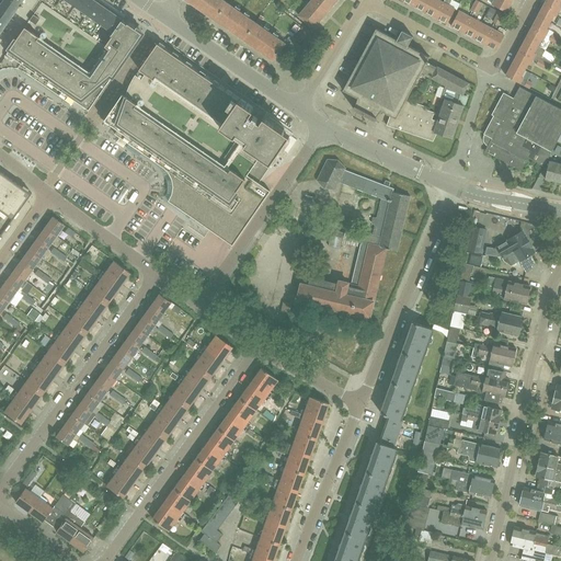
[(122,20),(106,39),(69,13),(67,16),(44,1),(44,0),(36,0),(33,6),(37,8),(35,11),(32,8),(15,31),(18,31),(14,35),(13,34),(7,44),(8,44),(6,47),(4,46),(0,53),(3,55),(0,58),(0,69),(2,69),(3,68),(10,67),(11,67),(18,68),(19,68),(24,71),(25,72),(72,104),(76,100),(89,110),(142,33),(127,23),(127,24),(122,20)]
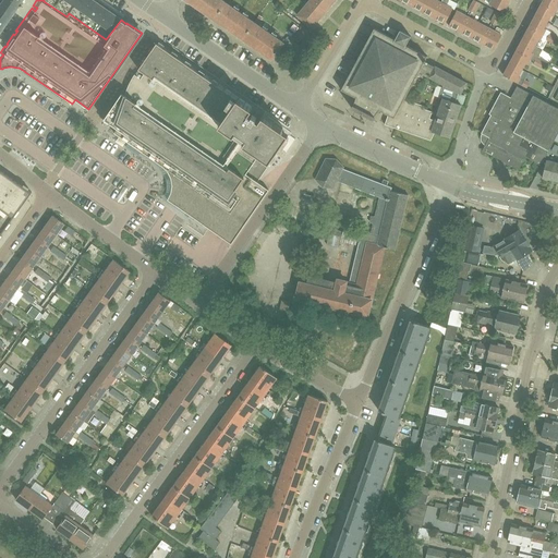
[(121,19),(94,0),(0,0),(0,58),(3,55),(0,52),(4,46),(5,47),(8,44),(7,44),(13,34),(14,35),(17,31),(15,31),(32,8),(35,11),(37,8),(33,5),(36,0),(44,0),(44,1),(67,16),(69,13),(106,39),(121,20),(121,19)]
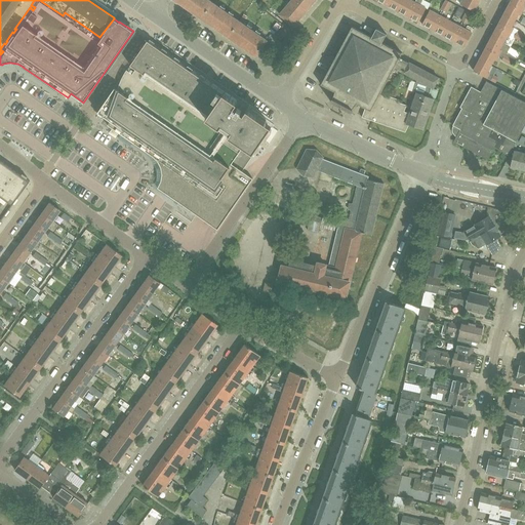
[(209,0),(175,0),(201,17),(212,2),(209,0)]
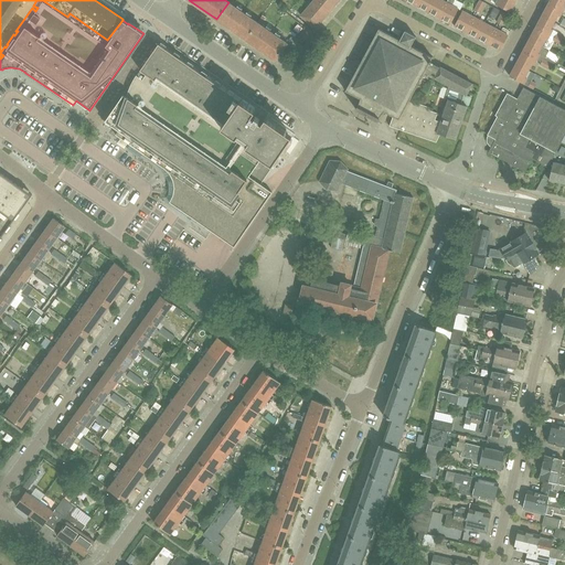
[(315,29),(328,13),(312,0),(300,16),(315,29)]
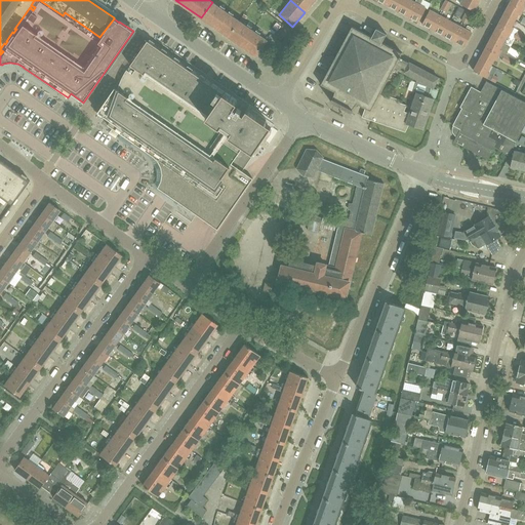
[(290,0),(305,12),(315,0),(290,0)]
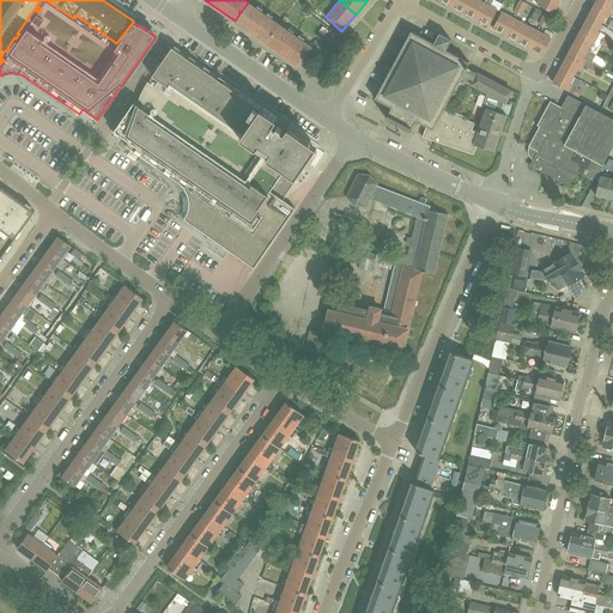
[(454,0),(451,6),(463,12),(469,0),(454,0)]
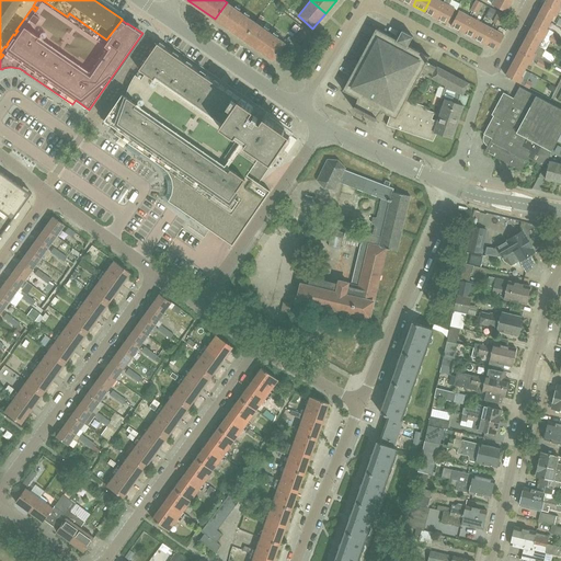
[(430,0),(424,11),(436,18),(444,2),(438,0),(430,0)]
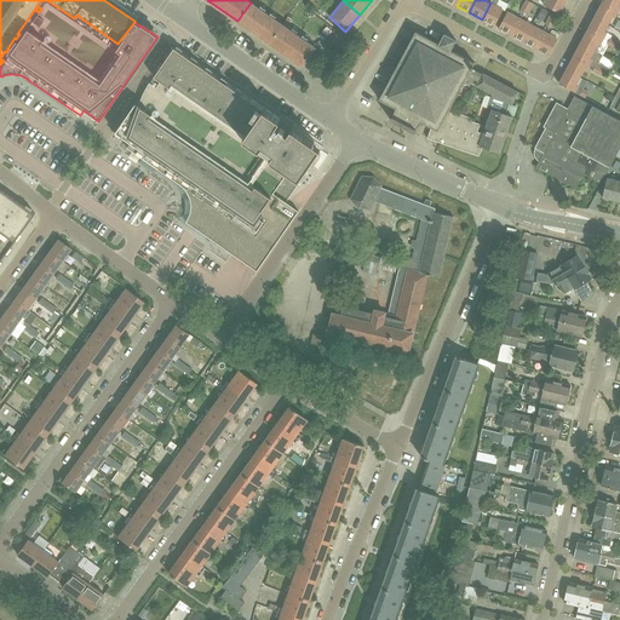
[(491,0),(491,3),(482,19),(494,26),(503,10),(497,6),(499,0),(491,0)]
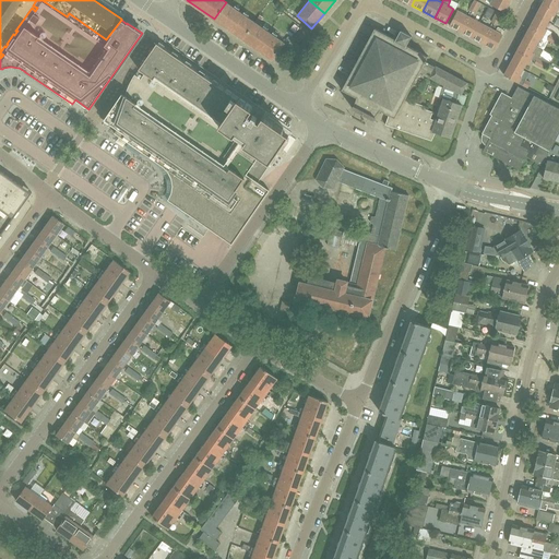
[(510,0),(492,0),(490,4),(504,12),(510,0)]
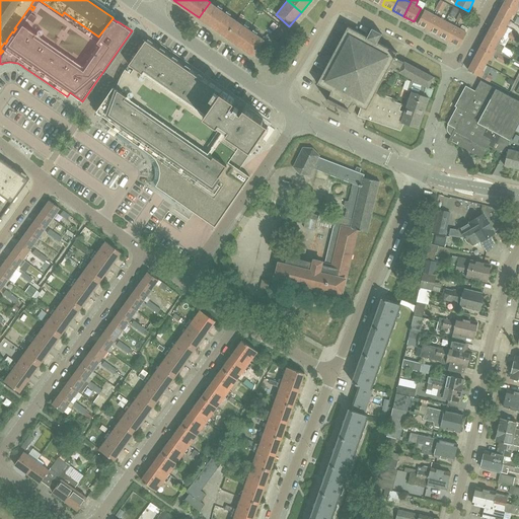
[(518,4),(517,4),(518,0),(505,0),(504,3),(516,10),(518,5),(518,4)]
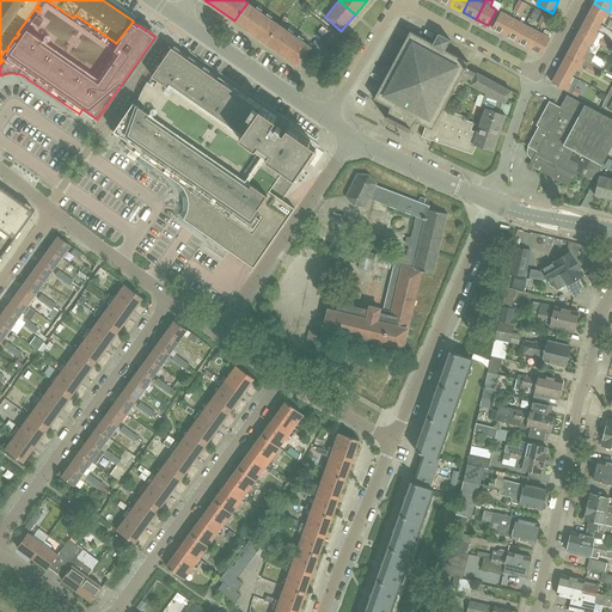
[(234,20),(267,43),(280,24),(248,2),(234,20)]
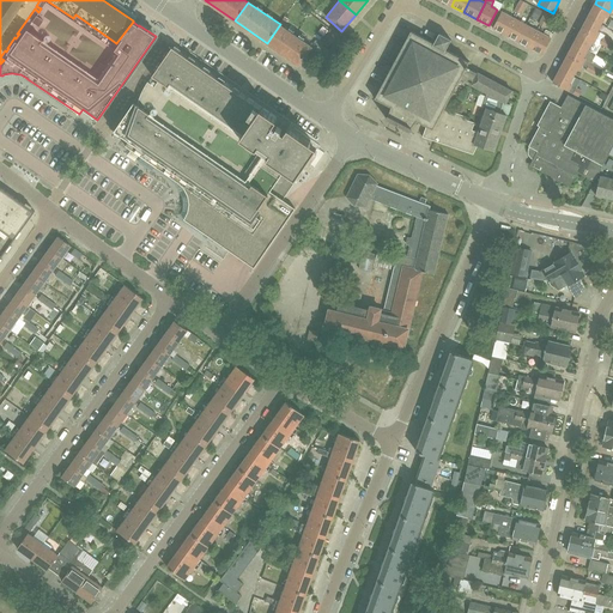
[(607,18),(610,12),(595,4),(588,17),(601,24),(605,17),(607,18)]
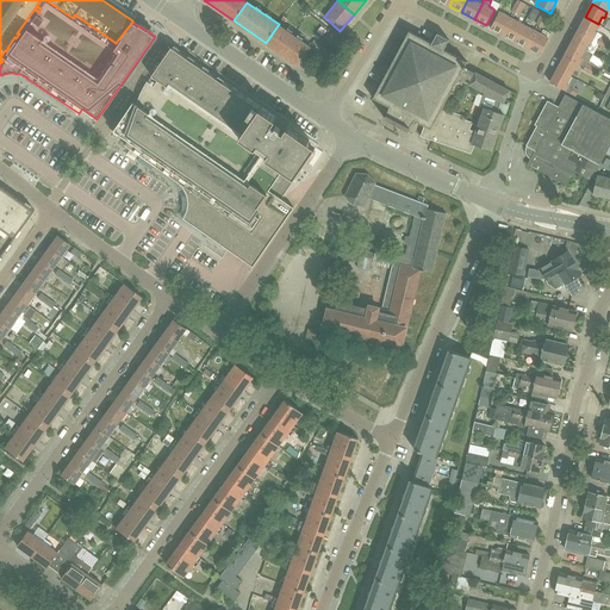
[(535,19),(539,11),(533,8),(529,17),(535,19)]
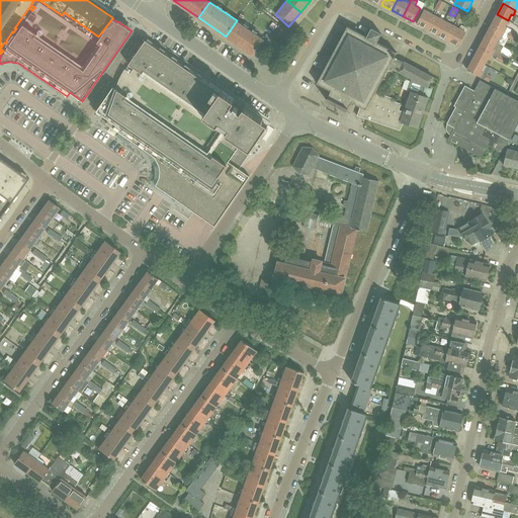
[(416,23),(427,29),(435,16),(424,10),(416,23)]
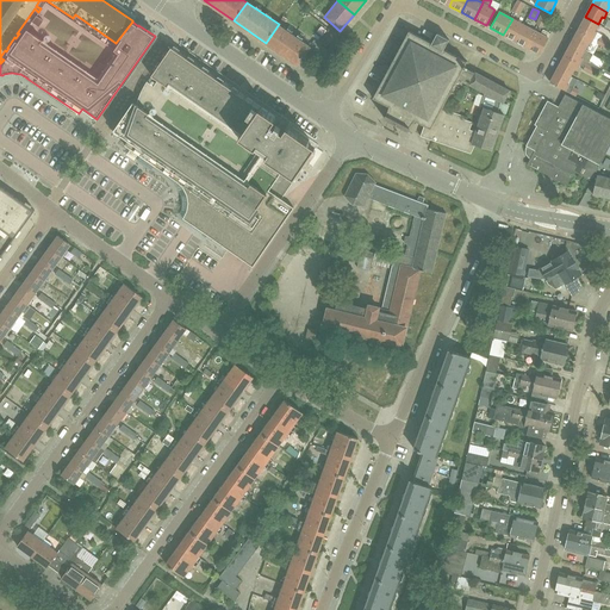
[(593,31),(598,24),(585,17),(578,30),(593,38),(597,32),(593,31)]
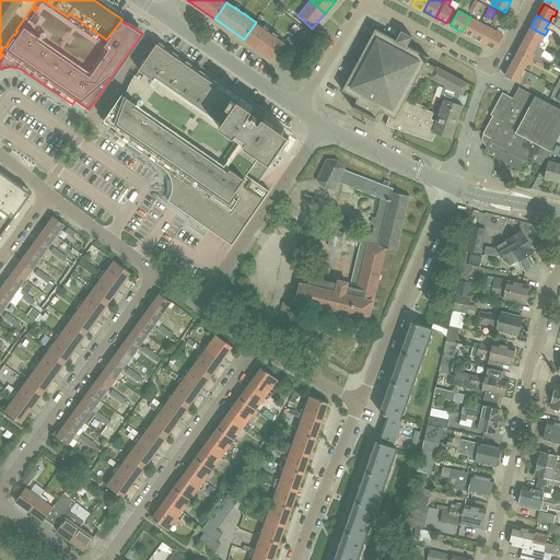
[(473,38),(481,23),(470,18),(462,32),(473,38)]
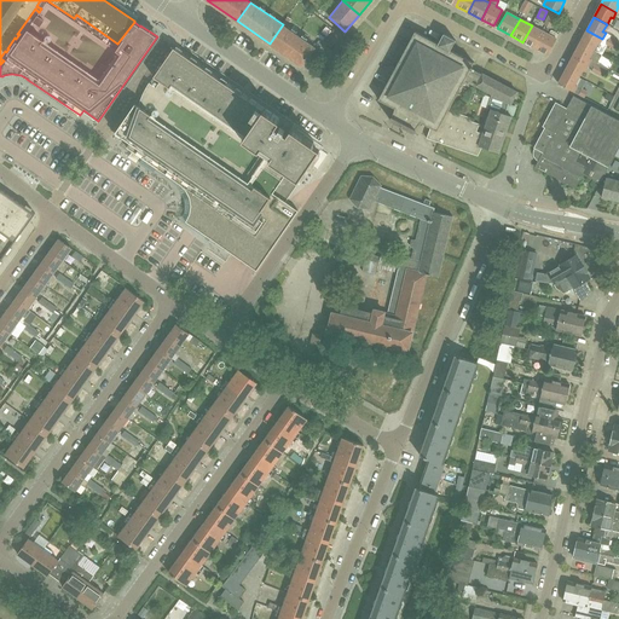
[(314,47),(283,24),(270,44),(302,65),(314,47)]
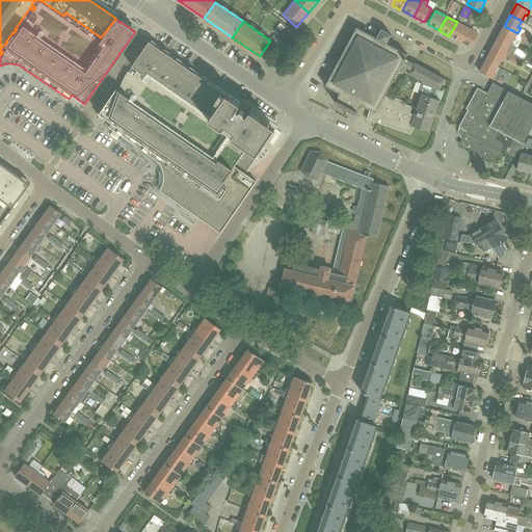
[(449,36),(460,42),(468,28),(457,22),(449,36)]
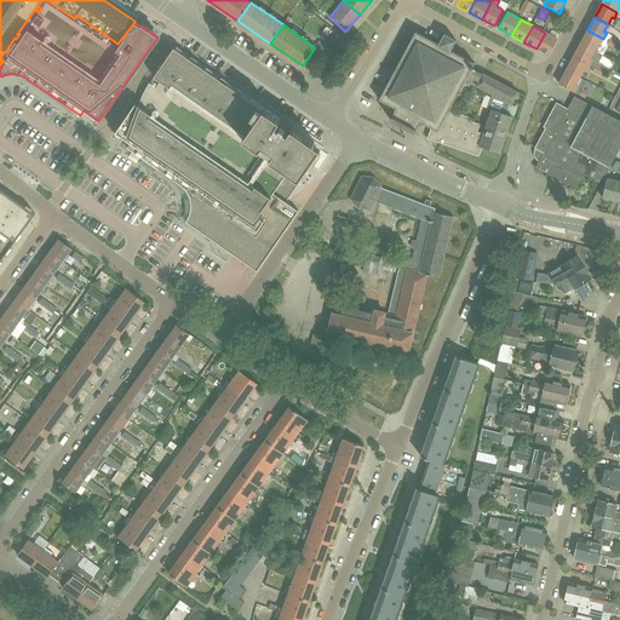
[(383,91),(380,96),(379,97),(378,97),(378,98),(378,99),(379,101),(380,99),(385,102),(385,103),(386,104),(386,103),(395,108),(392,116),(391,115),(390,119),(414,132),(415,128),(422,121),(429,125),(429,126),(430,127),(430,126),(431,126),(426,137),(478,155),(482,147),(478,145),(483,135),(476,131),(478,126),(471,124),(474,120),(460,114),(461,112),(449,107),(454,99),(455,99),(459,93),(457,92),(461,85),(463,86),(466,79),(477,85),(495,96),(492,109),(506,114),(509,103),(511,104),(517,91),(483,73),(482,74),(472,68),(474,65),(472,65),(474,62),(451,50),(455,40),(443,33),(438,44),(415,30),(406,47),(402,45),(403,45),(401,44),(401,46),(402,46),(400,51),(399,50),(397,52),(399,53),(399,52),(402,53),(383,90),(383,89),(382,91),(383,91)]
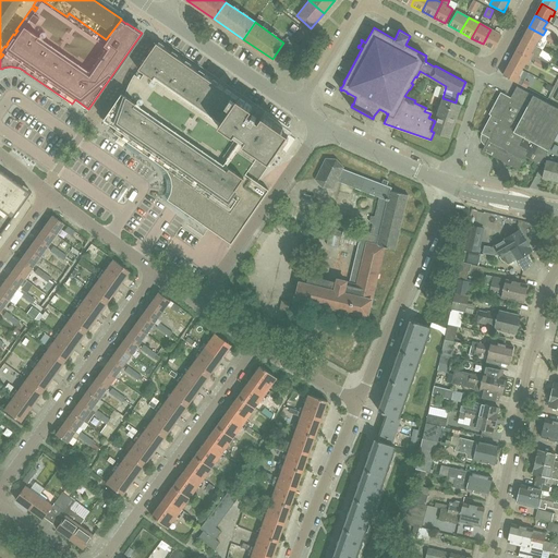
[(529,27),(522,40),(534,46),(537,39),(540,40),(543,35),(529,27)]
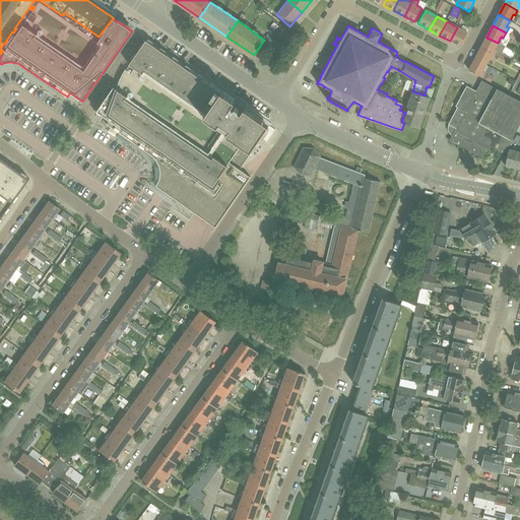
[(278,42),(288,30),(284,26),(274,39),(278,42)]
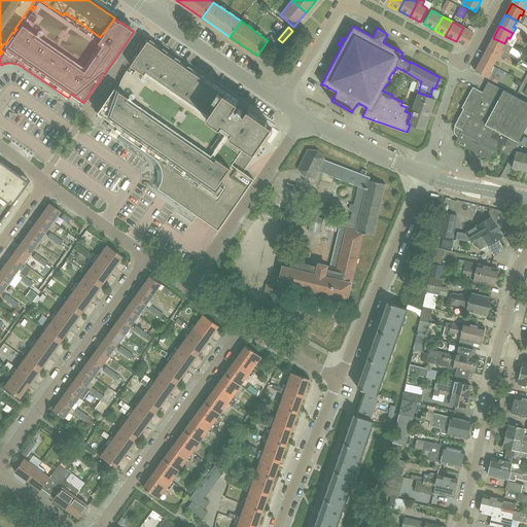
[(466,47),(473,33),(463,28),(456,41),(466,47)]
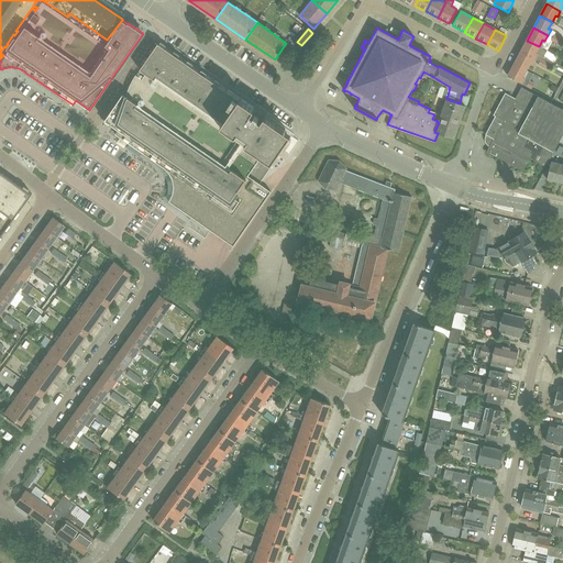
[(527,41),(520,52),(534,59),(537,55),(538,54),(536,53),(539,46),(527,41)]
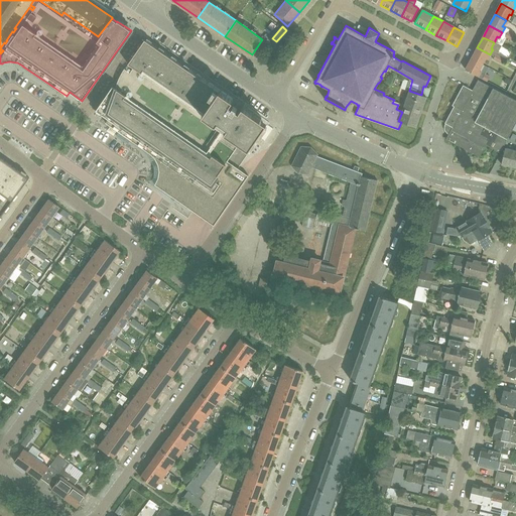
[(248,150),(266,124),(242,107),(239,112),(236,110),(237,109),(233,106),(232,107),(229,106),(232,102),(233,101),(144,39),(128,63),(133,68),(130,73),(124,69),(123,70),(124,70),(121,76),(119,78),(118,81),(116,87),(116,89),(113,86),(96,110),(108,119),(105,123),(149,153),(154,158),(157,164),(158,171),(158,178),(153,184),(214,226),(248,175),(228,161),(239,144),(248,150)]
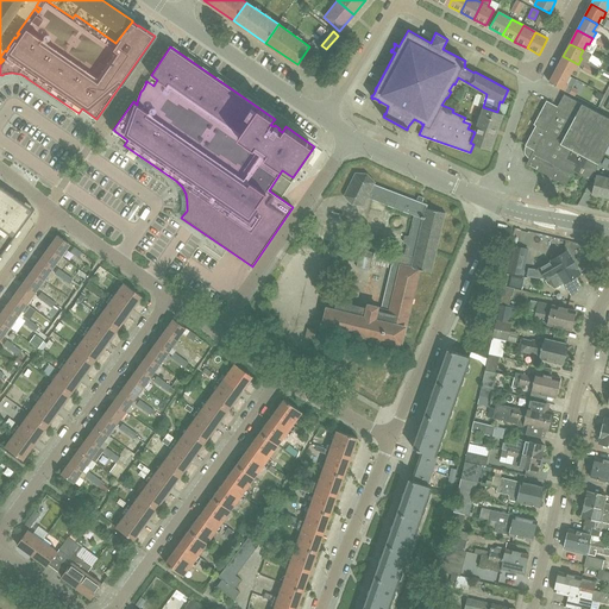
[(563,56),(557,69),(569,76),(572,69),(575,70),(578,64),(563,56)]
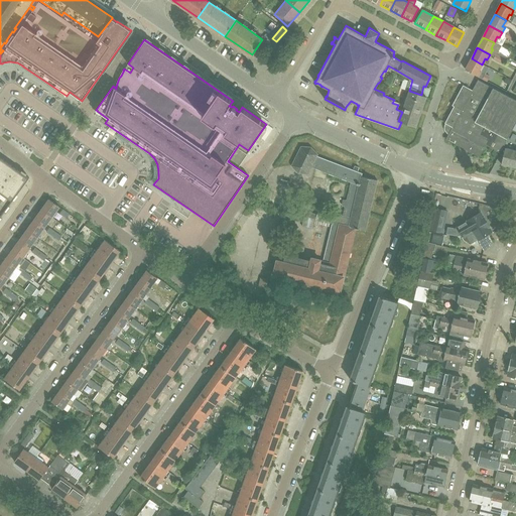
[(479,71),(482,65),(472,58),(466,70),(478,77),(481,72),(479,71)]
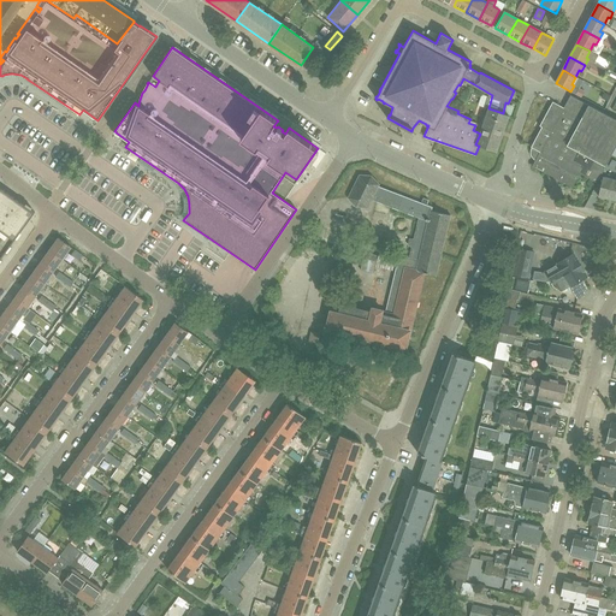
[(542,128),(532,147),(531,148),(532,148),(531,149),(531,150),(531,152),(531,153),(531,154),(531,155),(531,157),(532,158),(532,159),(534,160),(535,161),(533,166),(573,188),(580,173),(597,182),(615,144),(615,119),(570,96),(563,108),(552,102),(539,126),(542,128)]
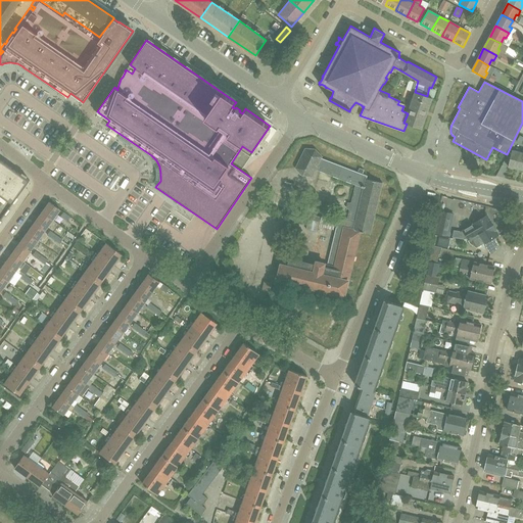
[(431,97),(427,96),(415,92),(413,97),(412,97),(410,103),(411,103),(408,113),(403,123),(407,124),(421,129),(431,97)]
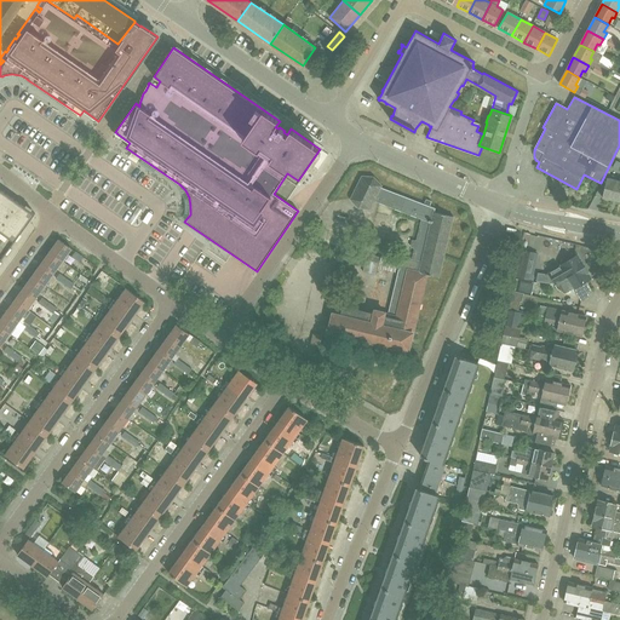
[(352,178),(333,259),(360,265),(361,264),(373,211),(418,222),(419,222),(426,195),(352,178)]
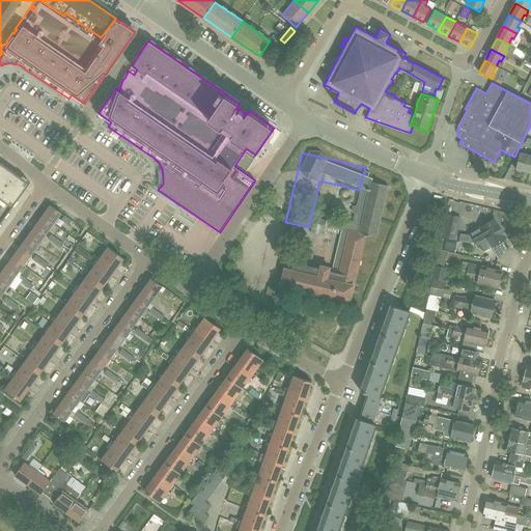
[(530,172),(530,167),(530,155),(520,152),(515,169),(530,172)]
